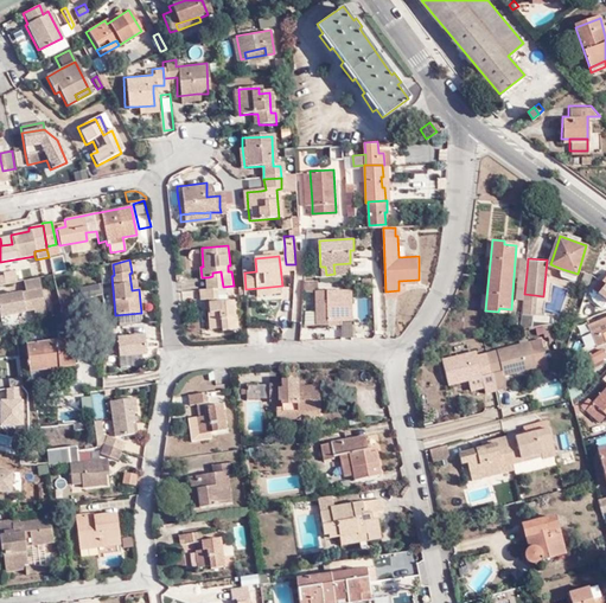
[(110,261),(101,261),(102,280),(112,278),(110,261)]
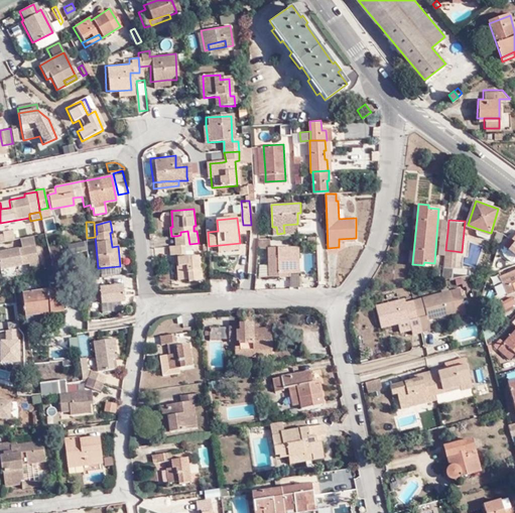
[(298,233),(297,224),(283,225),(284,233),(298,233)]
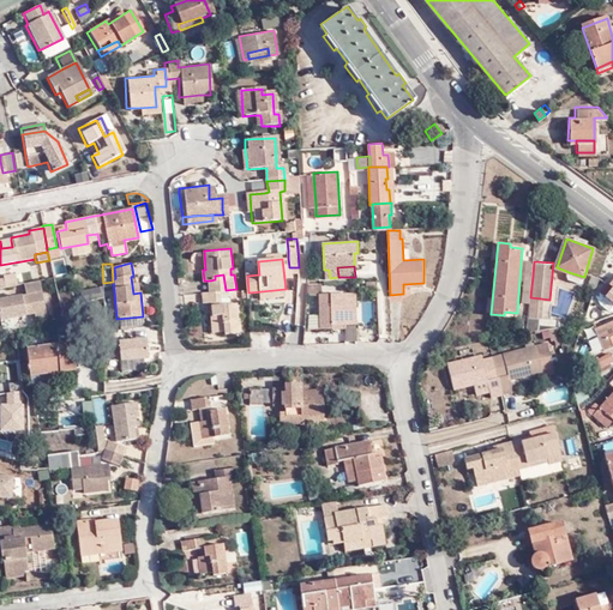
[(583,279),(584,277),(569,272),(568,275),(569,278),(580,282),(583,279)]
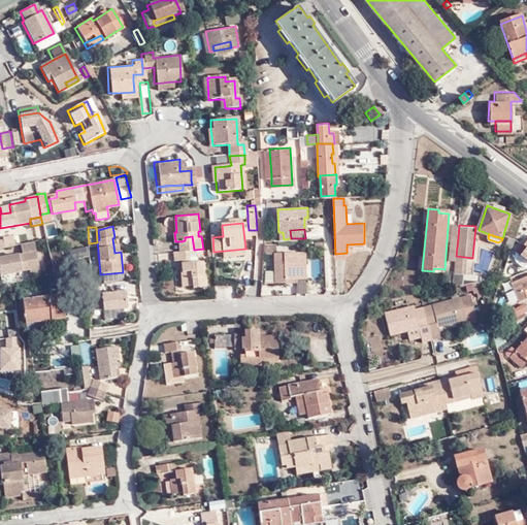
[(190,251),(194,250),(192,236),(185,237),(185,240),(180,241),(182,252),(190,251)]
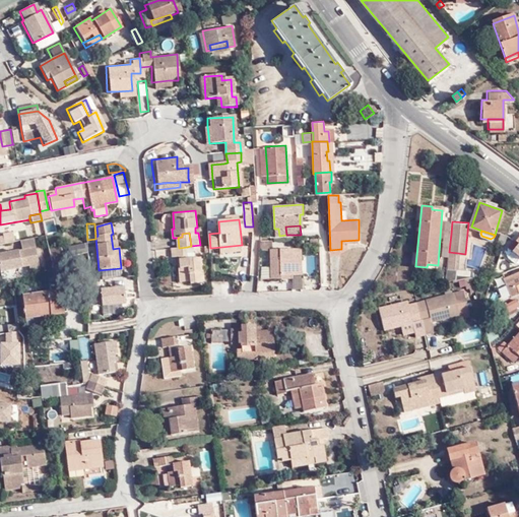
[(28,266),(29,270),(40,268),(34,238),(20,241),(22,251),(0,254),(0,271),(28,266)]
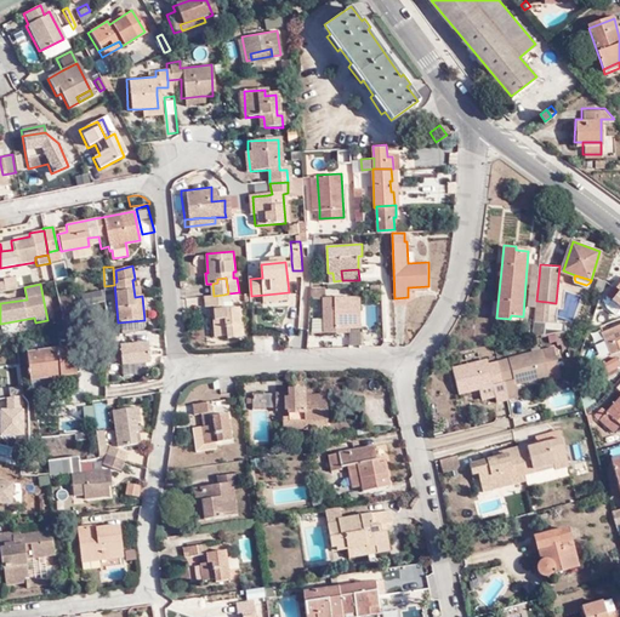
[(326,295),(325,284),(312,285),(311,296),(326,295)]
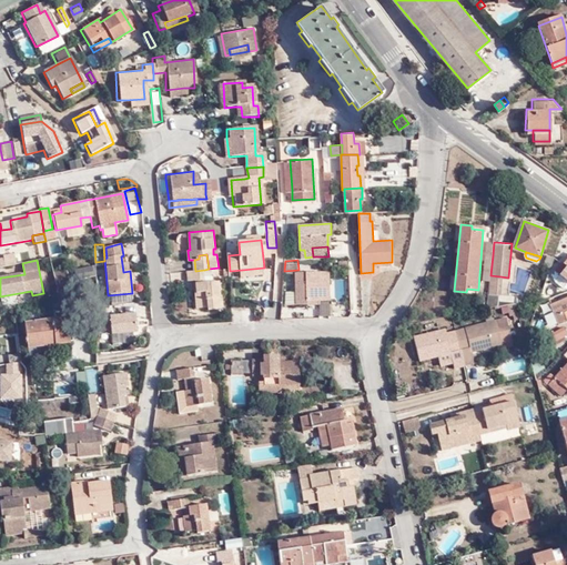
[(51,272),(54,285),(67,283),(64,270),(51,272)]
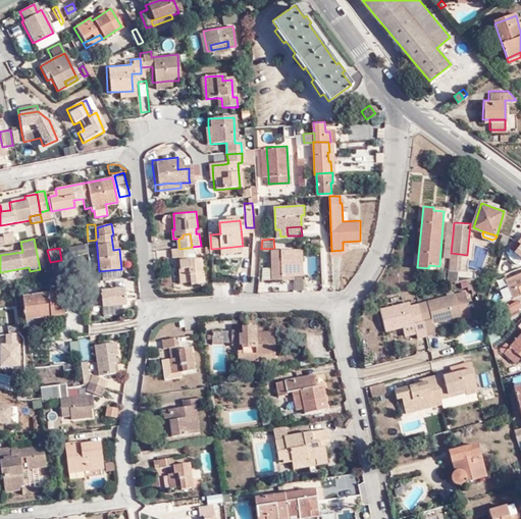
[(188,248),(179,249),(178,249),(172,249),(173,257),(178,257),(187,256),(189,256),(188,248)]
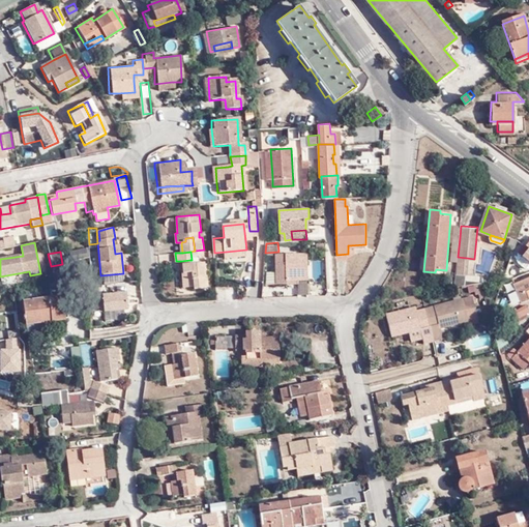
[(276,271),(277,284),(288,283),(288,280),(299,279),(307,279),(306,253),(276,254),(276,270),(276,271)]
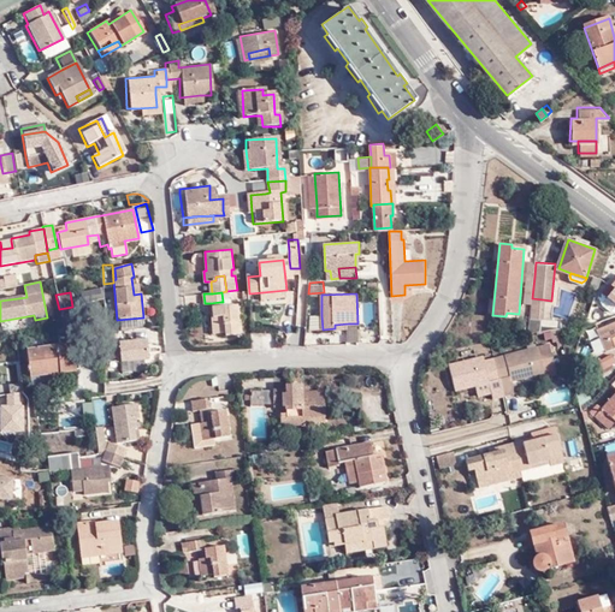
[(540,318),(543,299),(532,298),(532,302),(531,318),(540,318)]
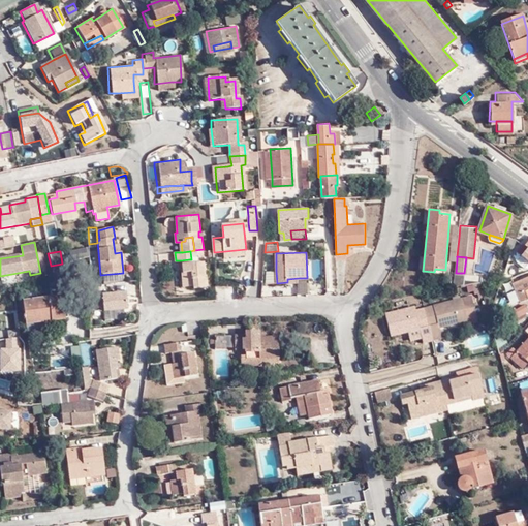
[(188,271),(182,271),(184,286),(195,285),(195,287),(207,285),(204,261),(189,263),(188,263),(188,271)]
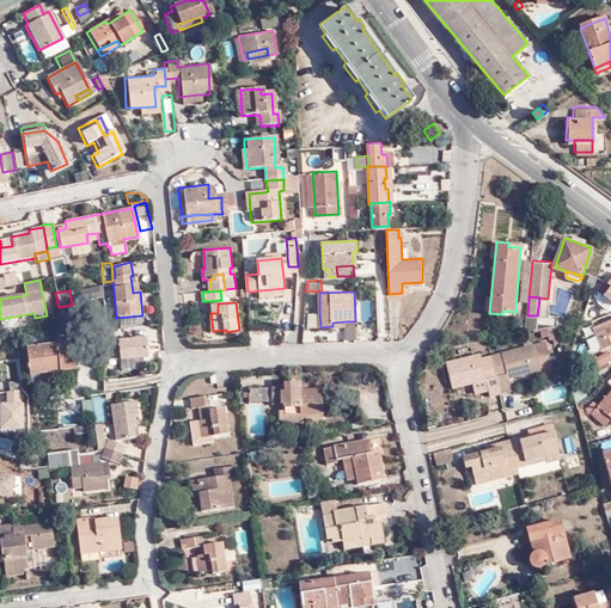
[(321,327),(319,313),(319,312),(310,312),(309,327),(321,327)]
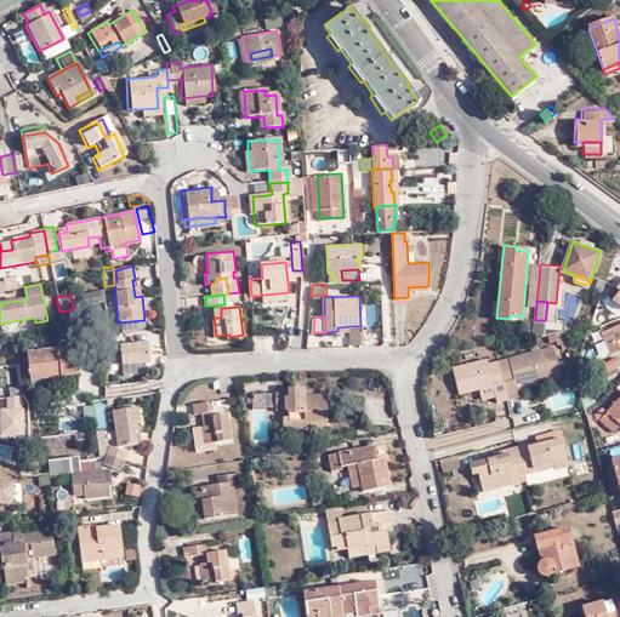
[(535,320),(533,333),(545,332),(545,325),(545,320),(535,320)]
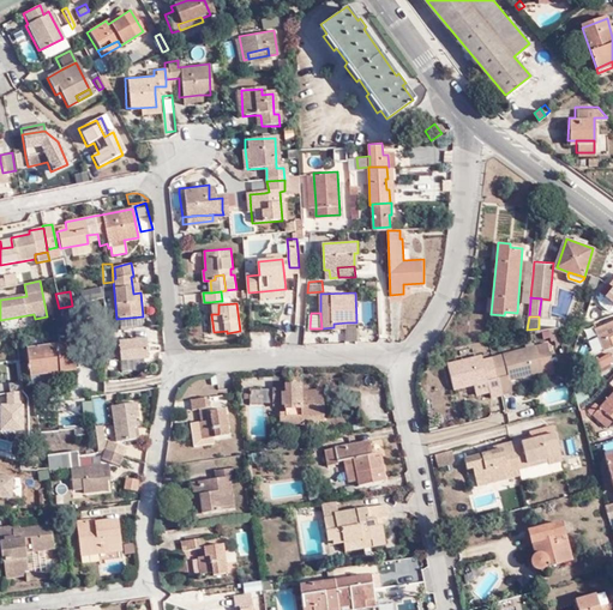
[(600,350),(612,345),(605,322),(596,326),(601,342),(598,343),(600,350)]
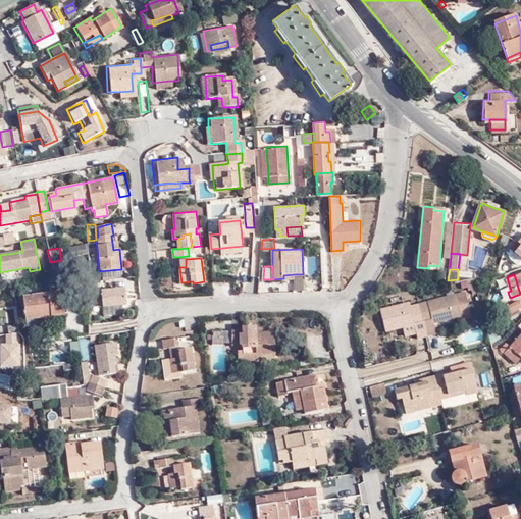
[(474,276),(467,277),(468,287),(476,284),(474,276)]
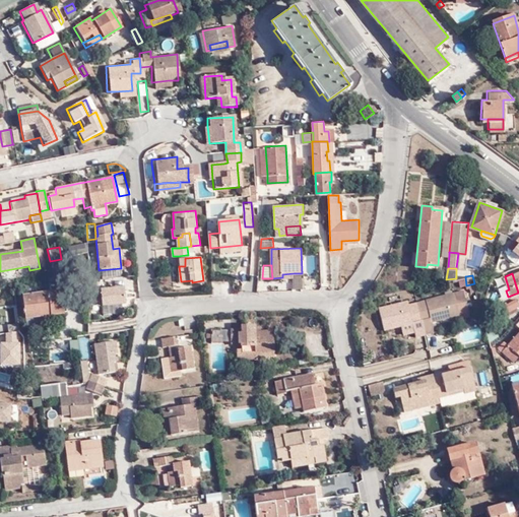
[(43,315),(63,313),(60,288),(49,291),(48,287),(38,288),(38,292),(28,293),(28,291),(17,292),(18,299),(19,299),(19,303),(22,302),(24,317),(26,327),(44,325),(43,315)]
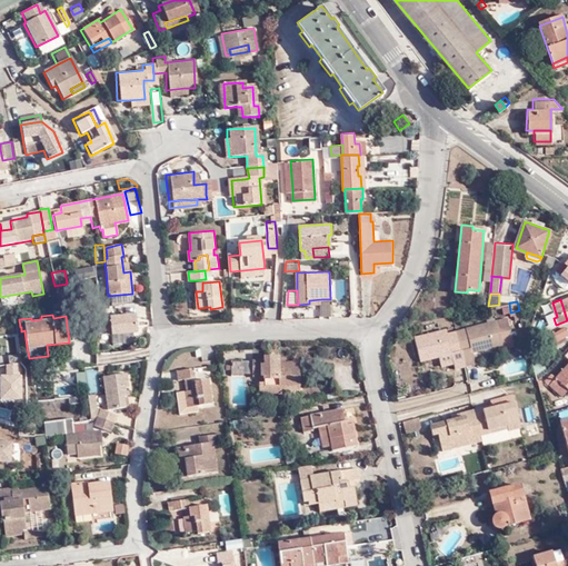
[(113,335),(138,333),(137,316),(112,318),(112,321),(98,324),(98,336),(113,335)]
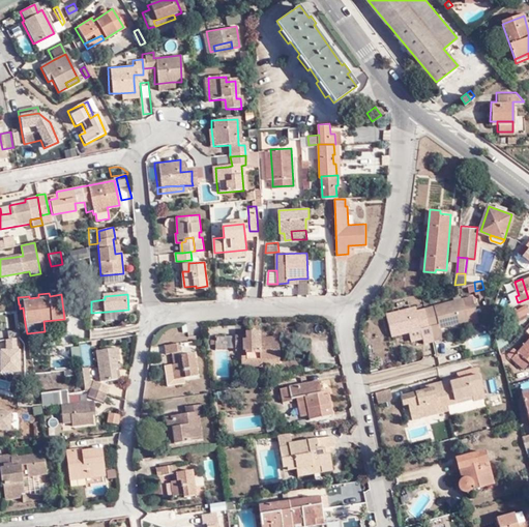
[(472,295),(463,297),(469,320),(469,323),(478,321),(472,295)]
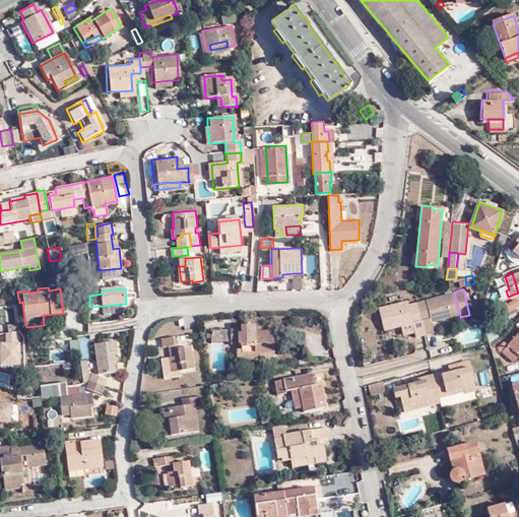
[(460,314),(454,292),(410,303),(408,300),(380,307),(385,328),(402,324),(402,321),(412,319),(415,330),(416,336),(435,332),(432,321),(460,314)]
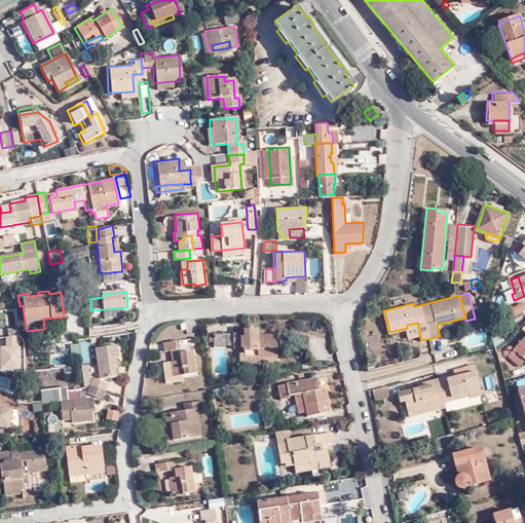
[(507,309),(511,316),(523,309),(524,308),(524,305),(523,301),(507,309)]
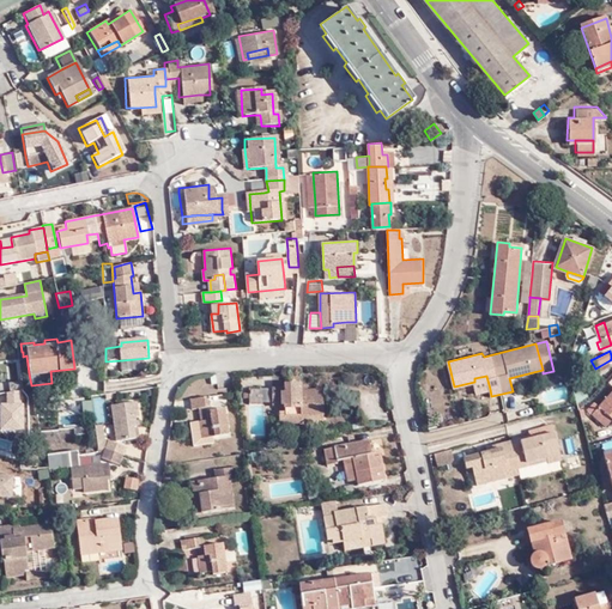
[(8,387),(22,385),(19,355),(6,357),(8,387)]
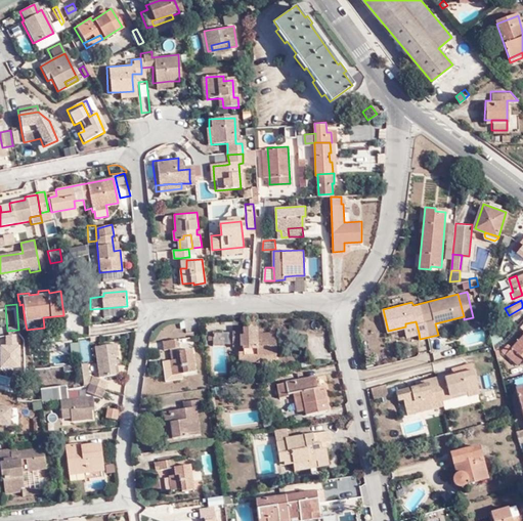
[(522,312),(521,308),(509,315),(510,318),(522,312)]
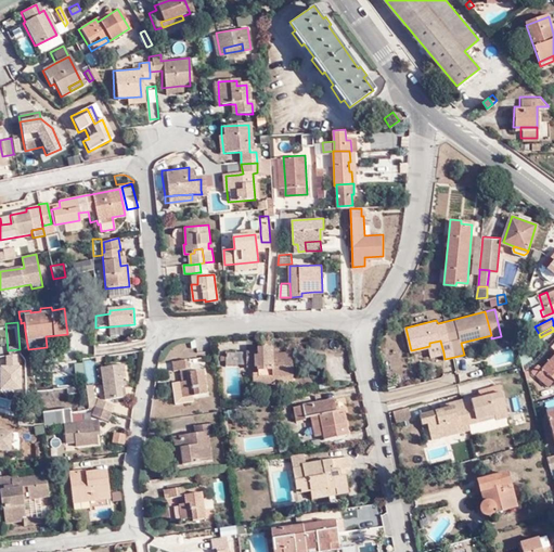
[(432,356),(443,352),(440,341),(429,343),(429,346),(432,356)]
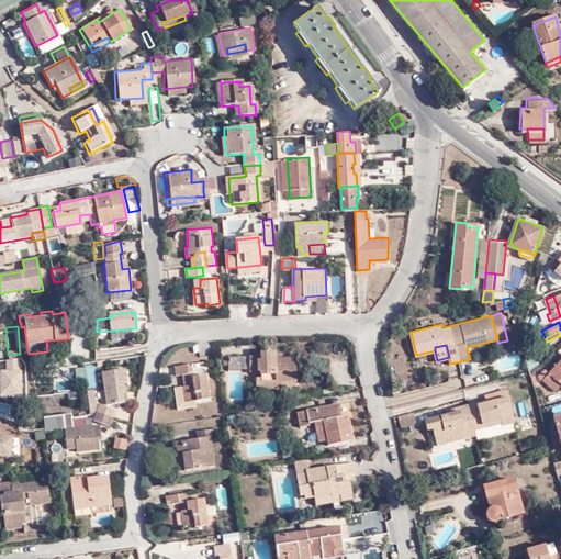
[(282,376),(301,376),(301,354),(281,354),(281,347),(267,347),(267,350),(256,351),(256,361),(256,366),(267,366),(267,372),(262,372),(262,383),(282,383),(282,376)]
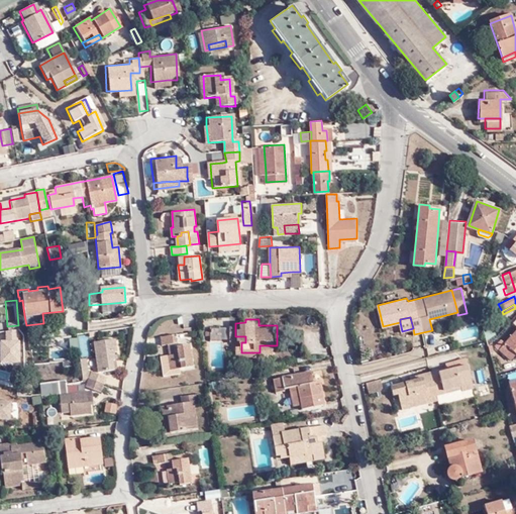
[(235,332),(235,323),(216,323),(217,332),(235,332)]
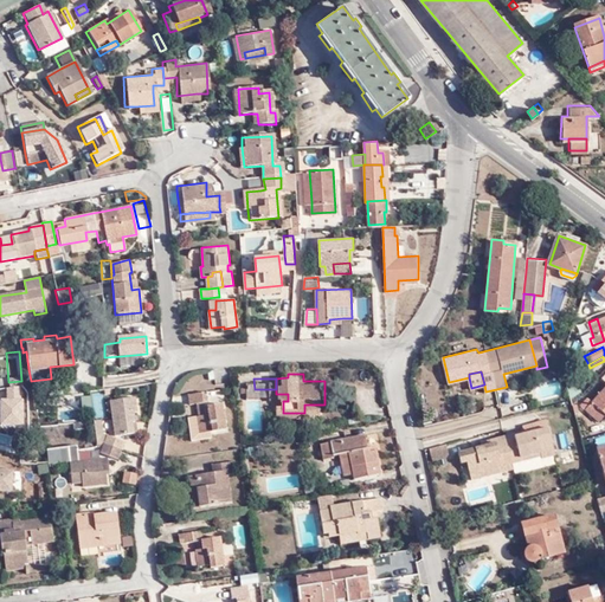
[(567,384),(571,395),(581,392),(578,381),(567,384)]
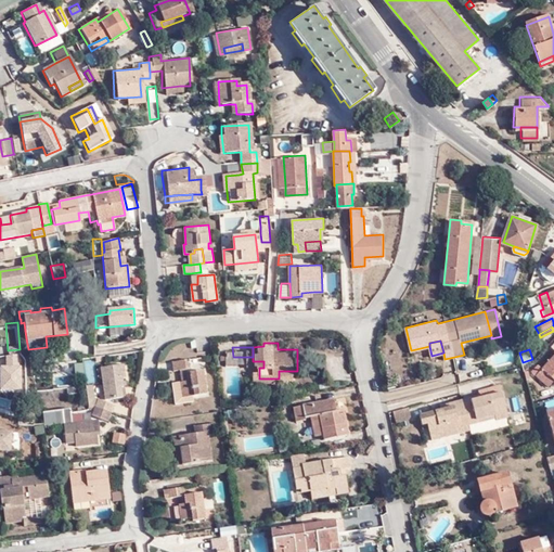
[(553,352),(537,372),(551,384),(553,379),(553,352)]
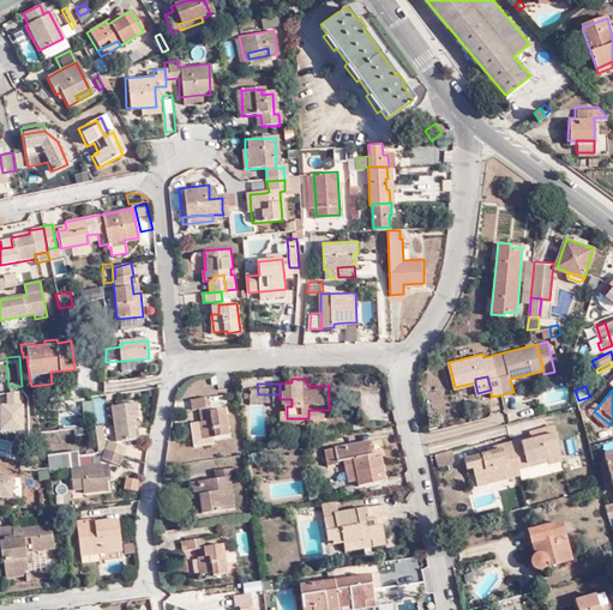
[(204,405),(211,404),(215,404),(214,393),(196,396),(197,406),(203,405),(204,405)]
